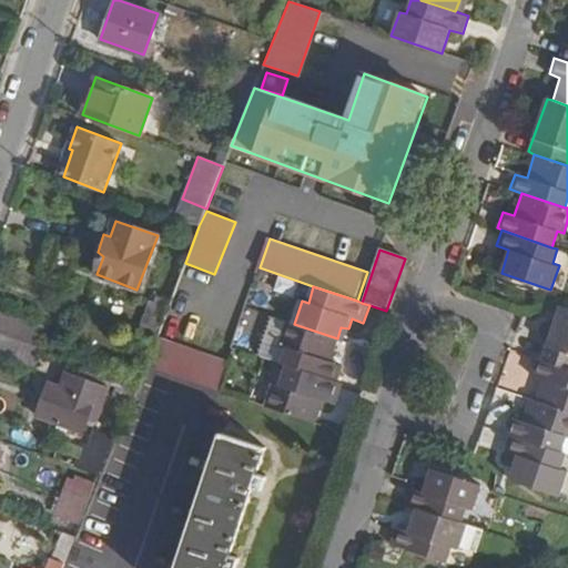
[(140,337),(153,343),(171,300),(156,294),(140,337)]
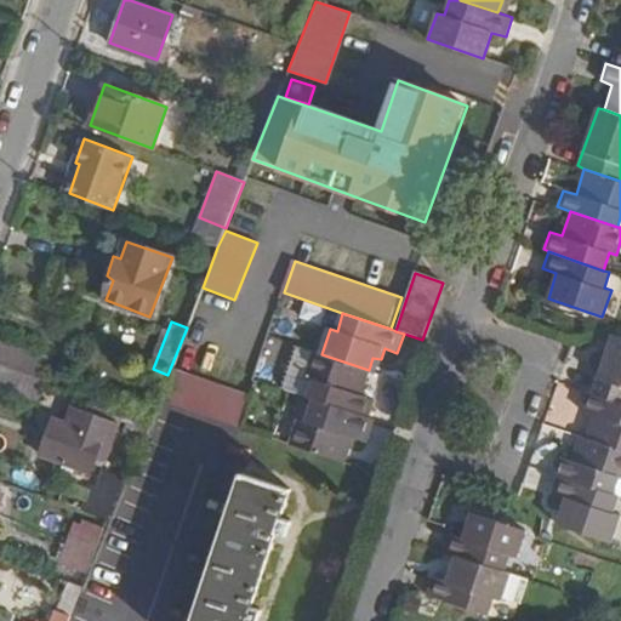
[(620,336),(613,335),(593,392),(620,400),(620,336)]
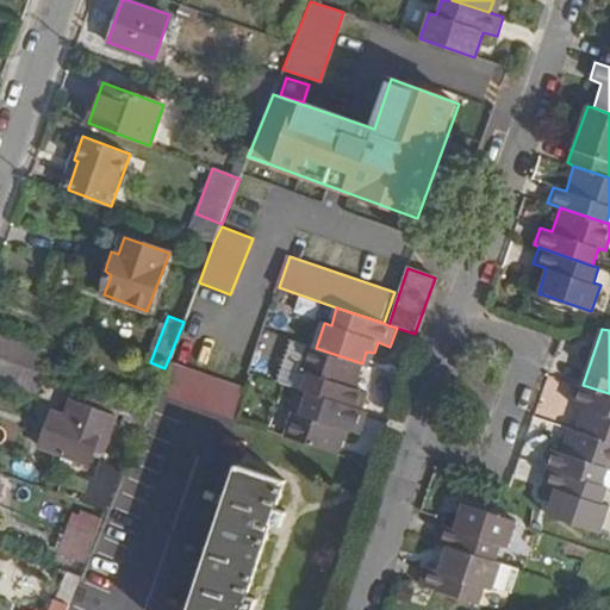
[(275,380),(293,385),(304,342),(261,331),(253,365),(277,371),(275,380)]
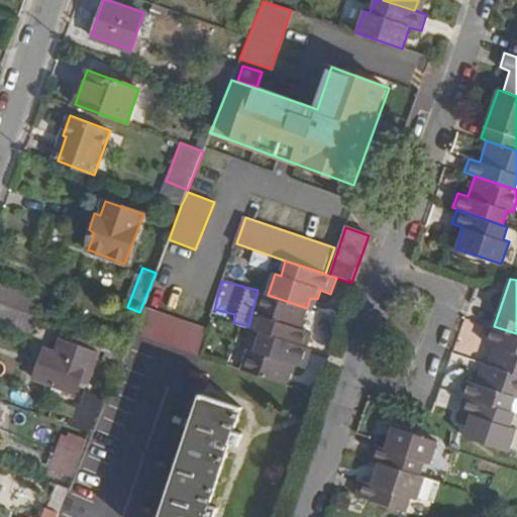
[(0,286),(0,301),(22,310),(27,296),(0,286)]
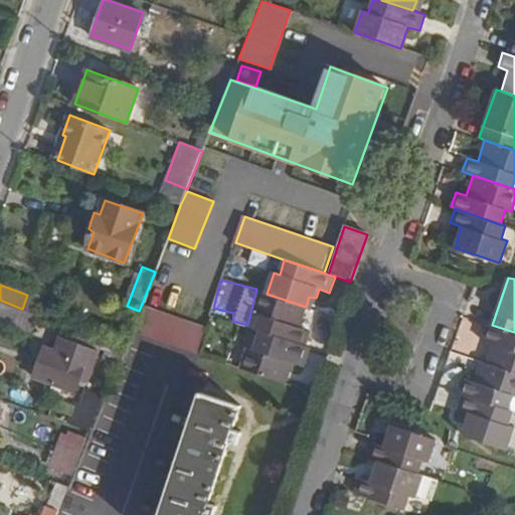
[(256,330),(261,331),(306,346),(311,332),(301,328),(308,308),(267,294),(262,293),(255,314),(261,316),(256,330)]
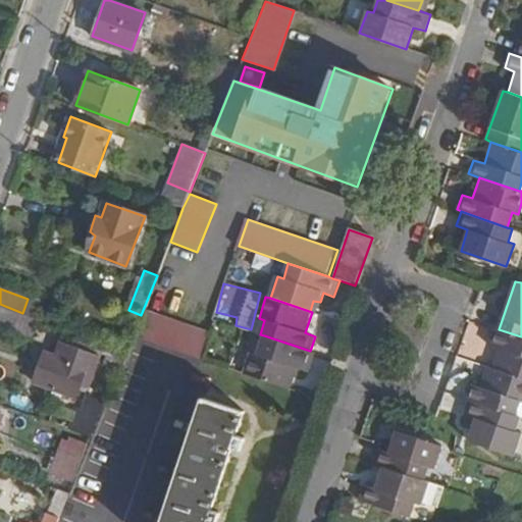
[(312,312),(316,313),(320,302),(313,301),(310,311),(312,312)]
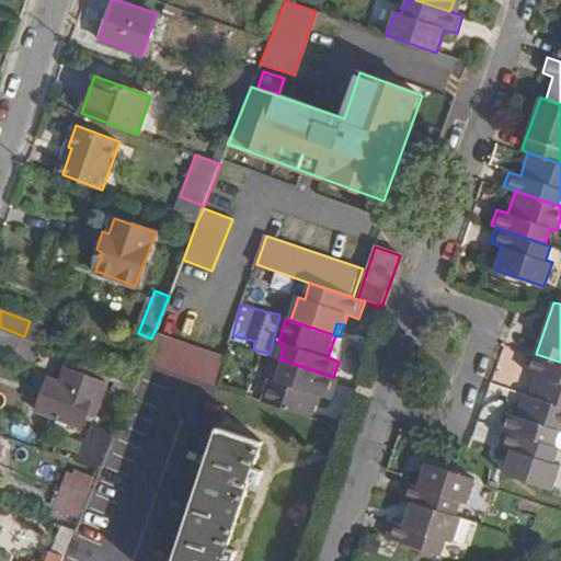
[(24,336),(0,327),(0,346),(19,354),(24,336)]
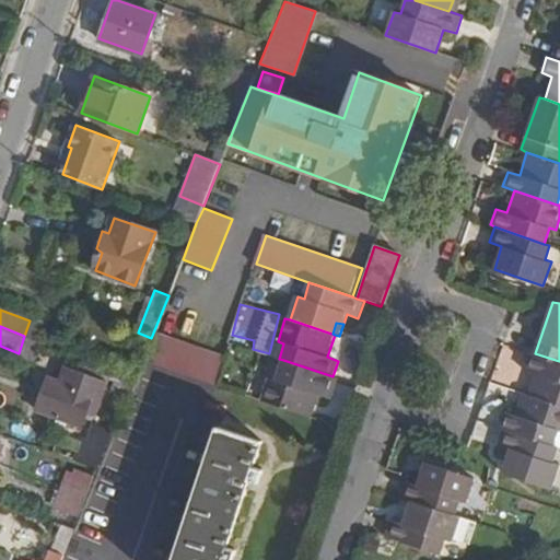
[(225,356),(154,331),(151,338),(142,360),(173,371),(217,385),(225,356)]
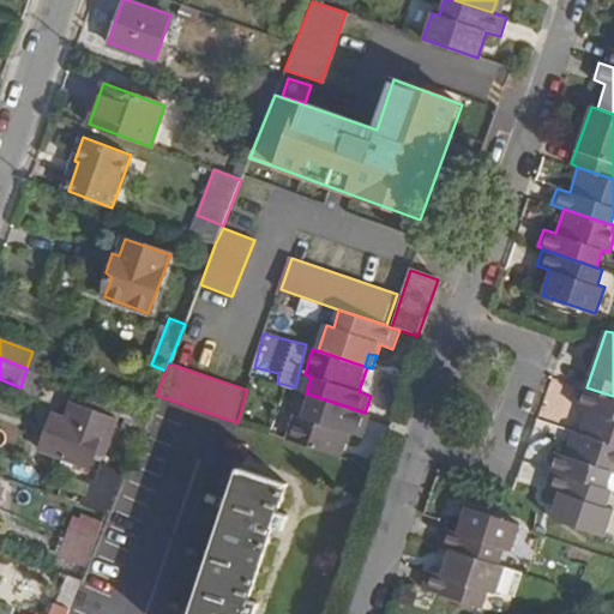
[(613,396),(587,387),(582,386),(575,405),(588,410),(581,433),(613,444),(613,396)]
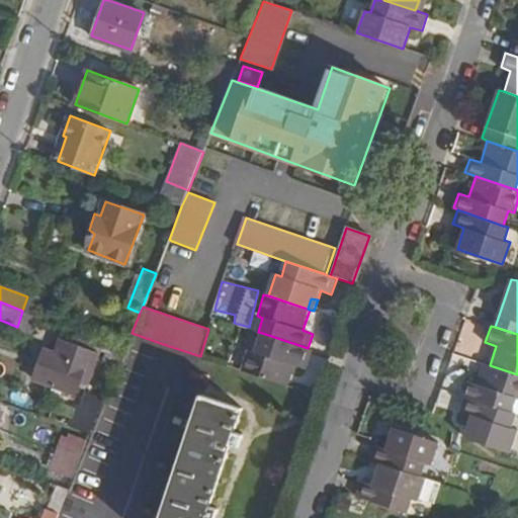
[(251,348),(244,370),(290,385),(296,365),(306,368),(313,350),(308,348),(262,333),(257,350),(251,348)]
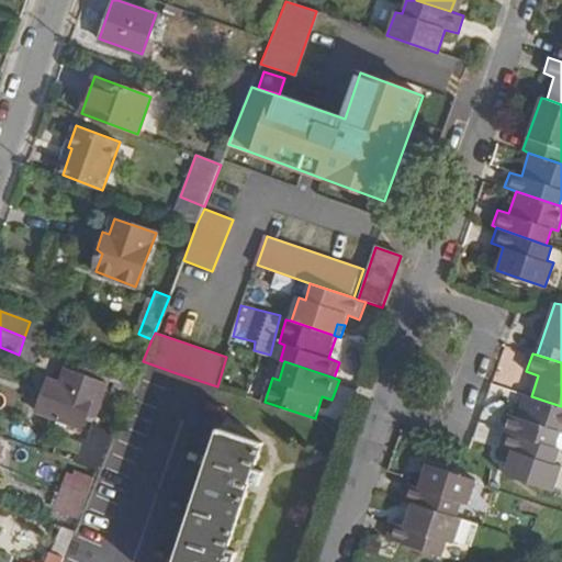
[(93,418),(107,382),(66,368),(47,414),(81,427),(87,416),(93,418)]
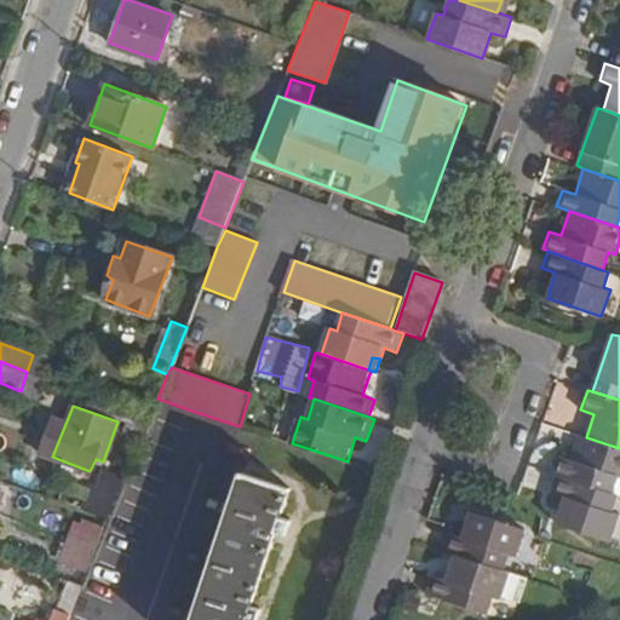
[(619,477),(619,448),(586,437),(580,435),(572,459),(560,454),(552,472),(557,475),(613,493),(619,477)]
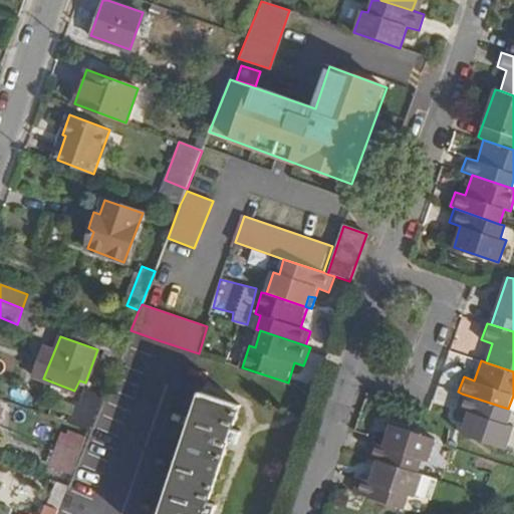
[(77,405),(93,412),(99,398),(83,391),(77,405)]
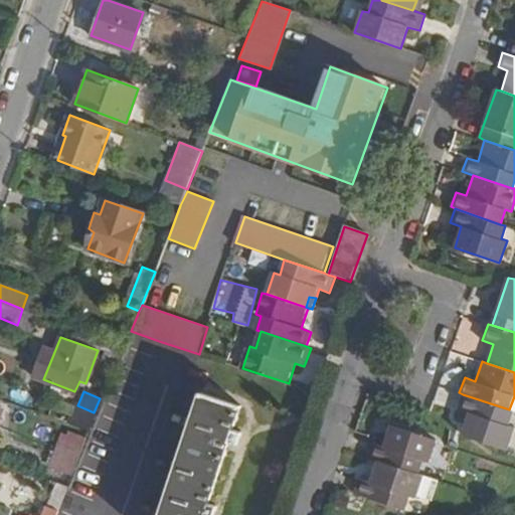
[(159,514),(204,514),(208,514),(211,514),(215,504),(209,502),(228,441),(235,444),(240,432),(232,430),(241,405),(201,392),(159,514)]
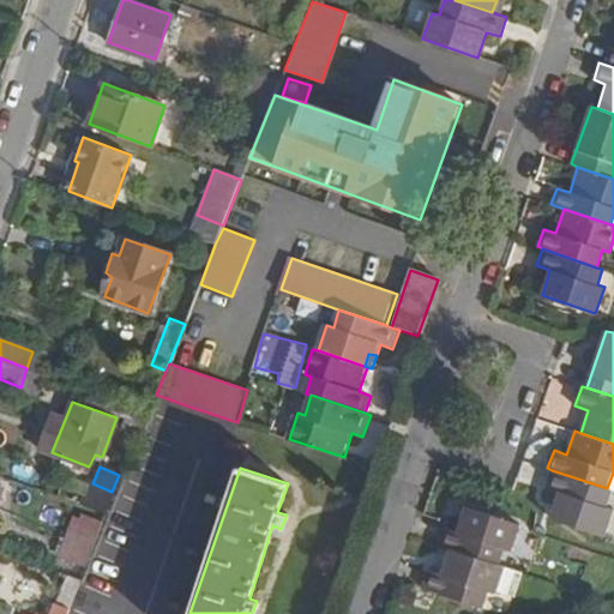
[(608,506),(613,491),(607,488),(552,470),(547,488),(560,492),(553,518),(606,535),(613,510),(608,506)]
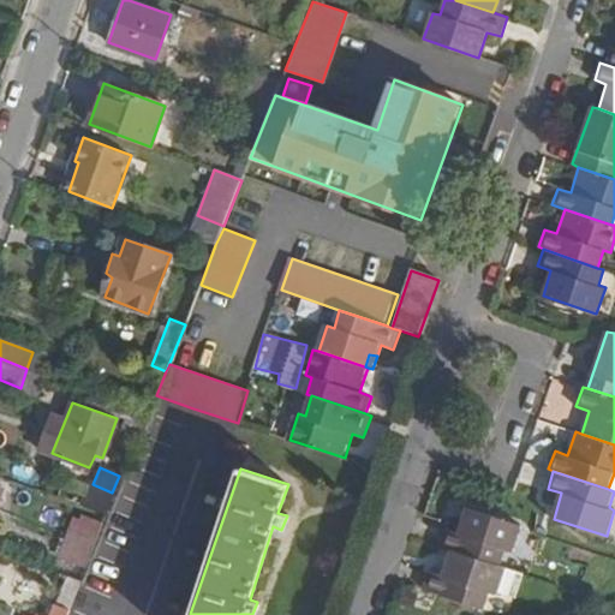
[(446,529),(441,544),(451,548),(500,566),(507,549),(513,551),(520,525),(466,507),(458,531),(446,529)]
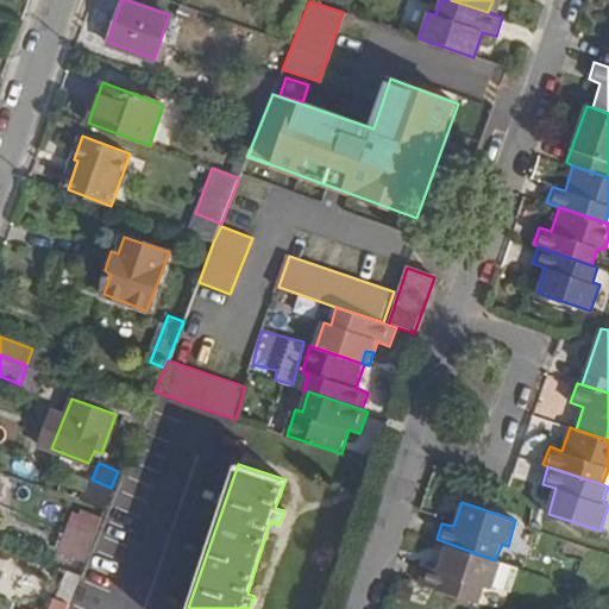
[(87,559),(102,522),(74,510),(60,548),(87,559)]
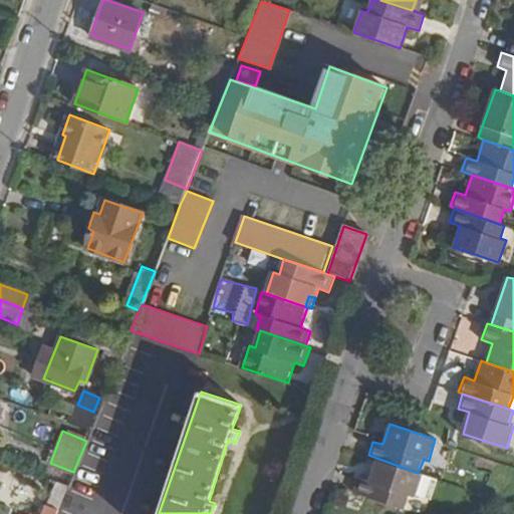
[(430,501),(437,479),(418,473),(376,458),(369,479),(359,477),(354,492),(405,508),(410,495),(430,501)]
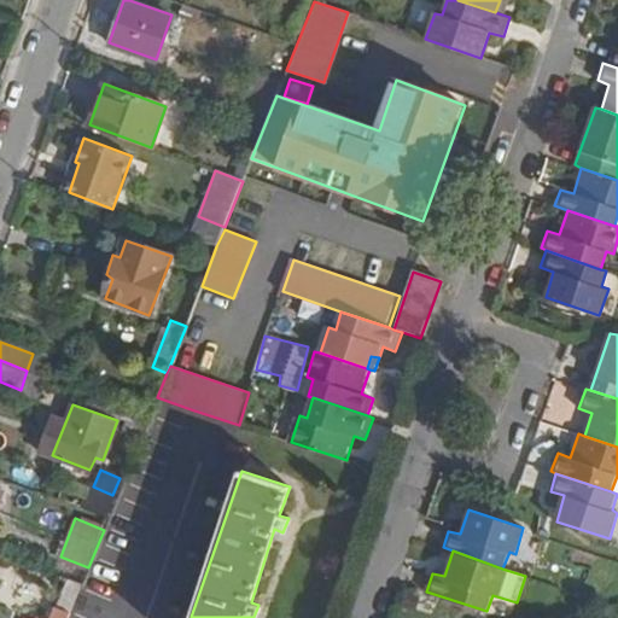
[(82,582),(66,576),(54,610),(69,616),(82,582)]
